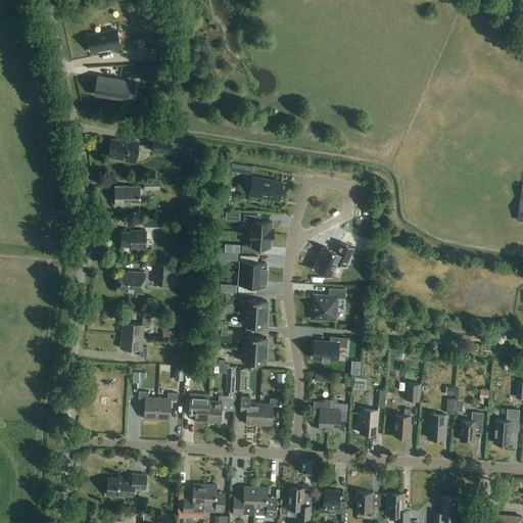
[(88,36),(91,51),(120,46),(116,30),(88,36)]
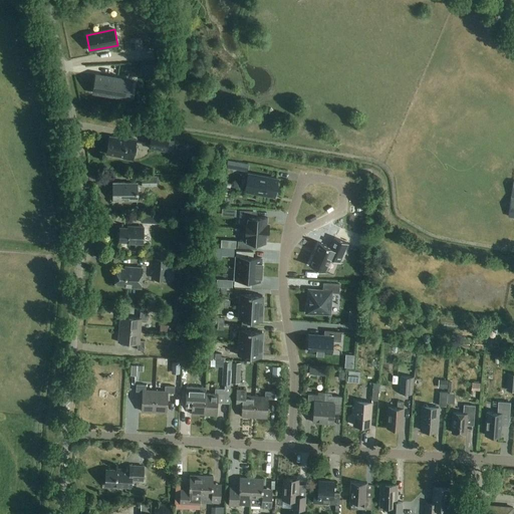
[(97,75),(94,92),(124,97),(125,96),(123,96),(126,81),(127,81),(127,80),(97,75)]
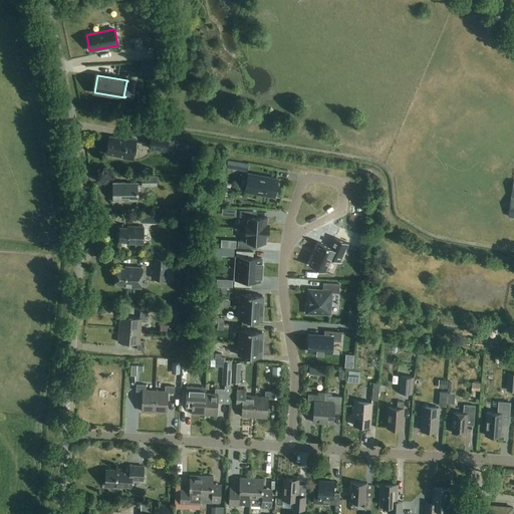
[(153,136),(150,149),(166,152),(169,139),(153,136)]
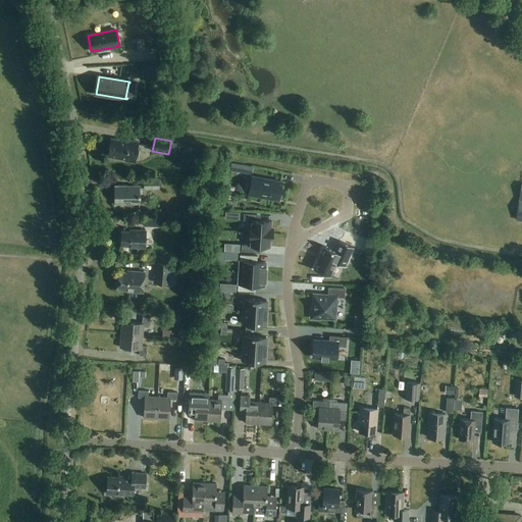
[(126,141),(111,139),(108,155),(125,158),(125,160),(135,162),(138,142),(126,140),(126,141)]
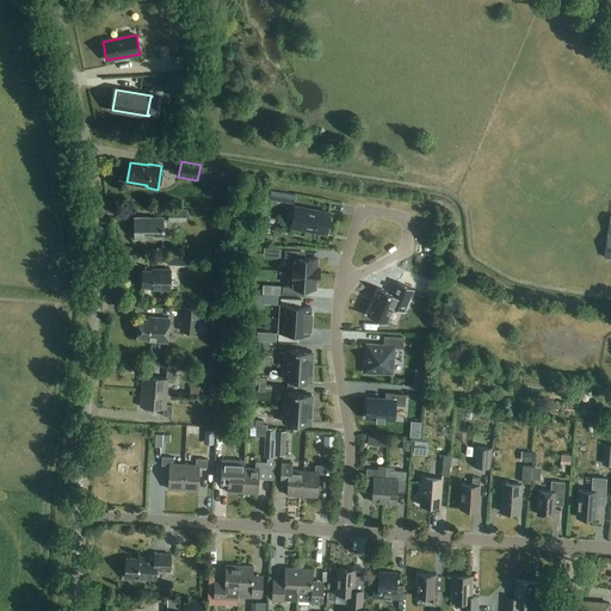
[(162,176),(161,187),(174,189),(176,177),(162,176)]
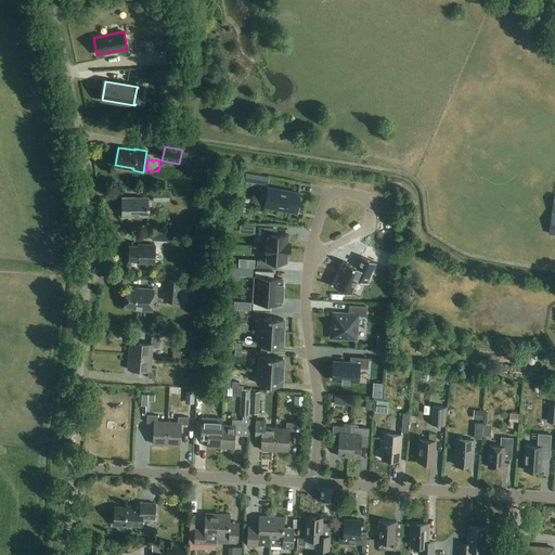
[(268,188),(265,206),(275,208),(275,206),(286,207),(285,210),(296,211),(299,194),(268,188)]
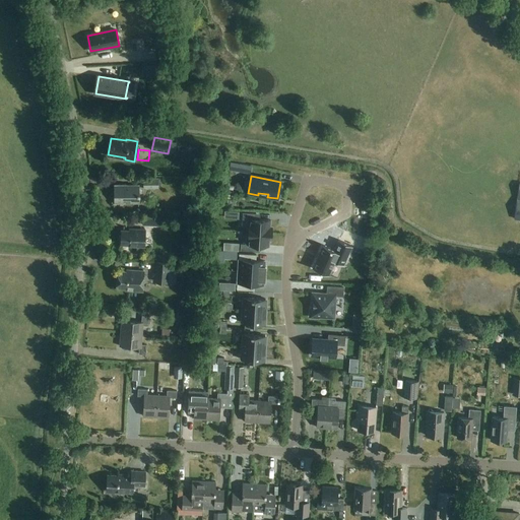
[(158,188),(158,178),(143,178),(143,188),(158,188)]
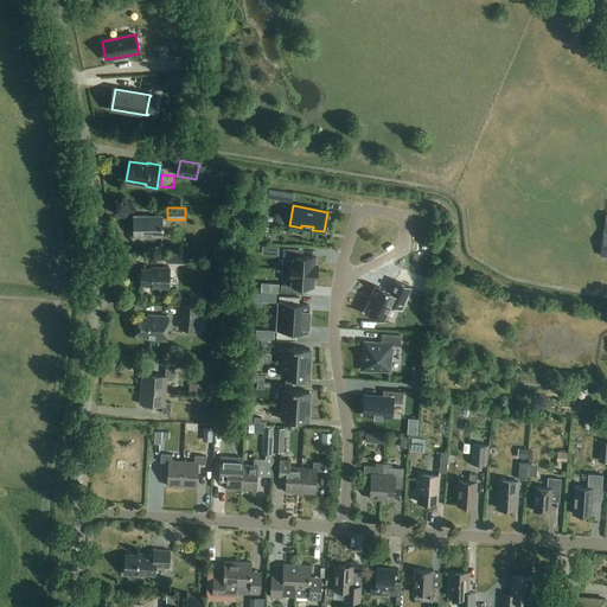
[(133,237),(161,237),(161,216),(133,216),(133,237)]
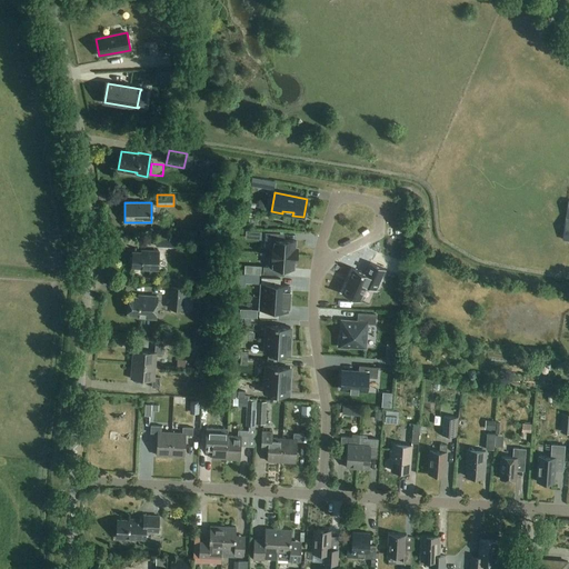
[(266,232),(265,240),(270,240),(269,253),(297,256),(298,248),(296,248),(296,241),(285,240),(279,240),(280,233),(266,232)]
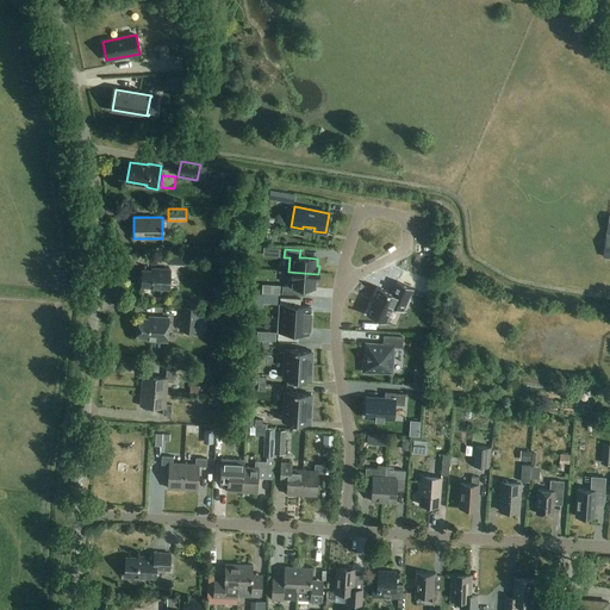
[(192,266),(192,255),(168,254),(168,265),(192,266)]
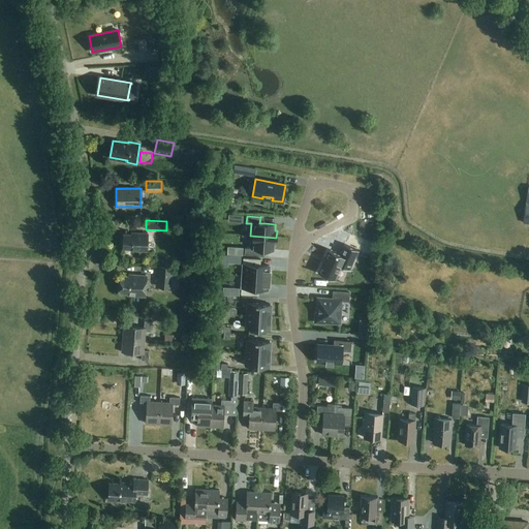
[(147,251),(148,234),(131,232),(131,235),(123,234),(122,248),(130,249),(130,250),(147,251)]
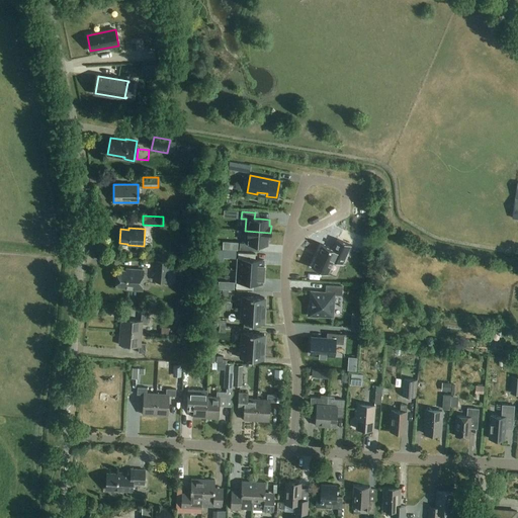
[(240,242),(239,249),(252,250),(253,244),(259,244),(268,245),(268,239),(270,239),(270,233),(245,231),(244,243),(240,242)]
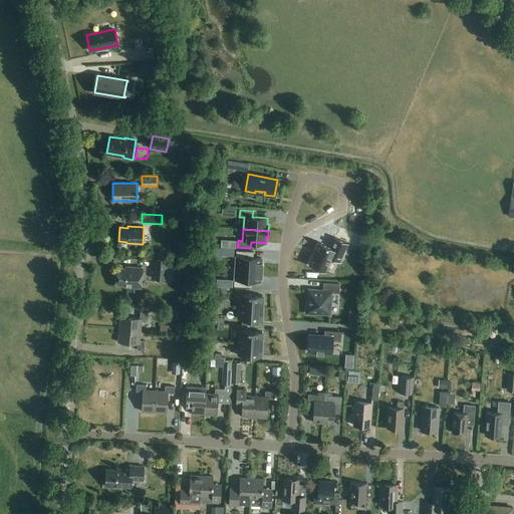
[(319,242),(309,265),(324,272),(331,258),(339,262),(347,243),(334,237),(330,247),(319,242)]
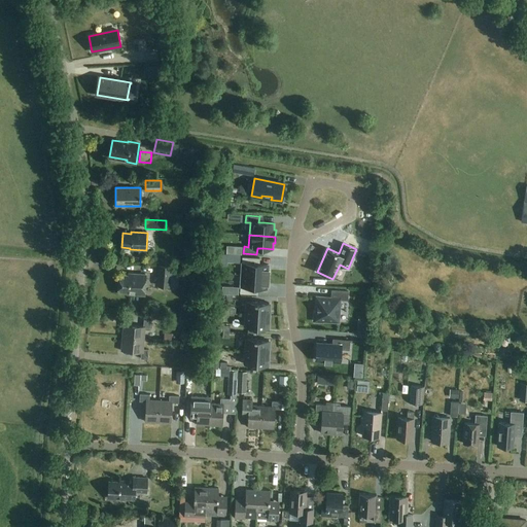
[(183,254),(192,255),(192,244),(184,244),(183,254)]
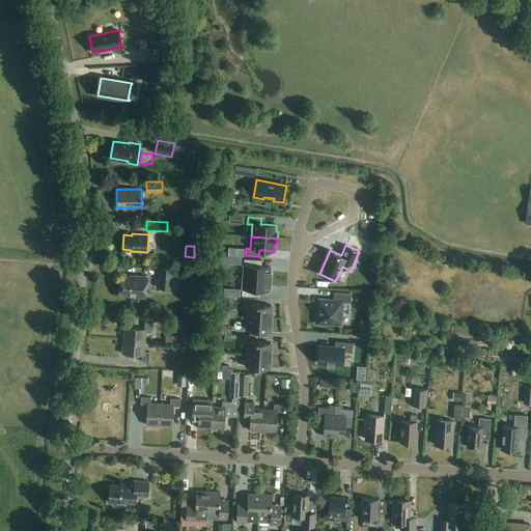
[(244,249),(228,248),(227,256),(244,257),(244,249)]
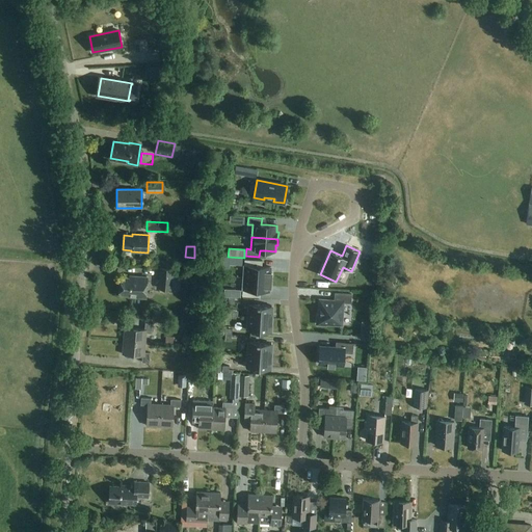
[(244,259),(243,277),(271,280),(271,272),(271,267),(262,267),(262,261),(244,259)]
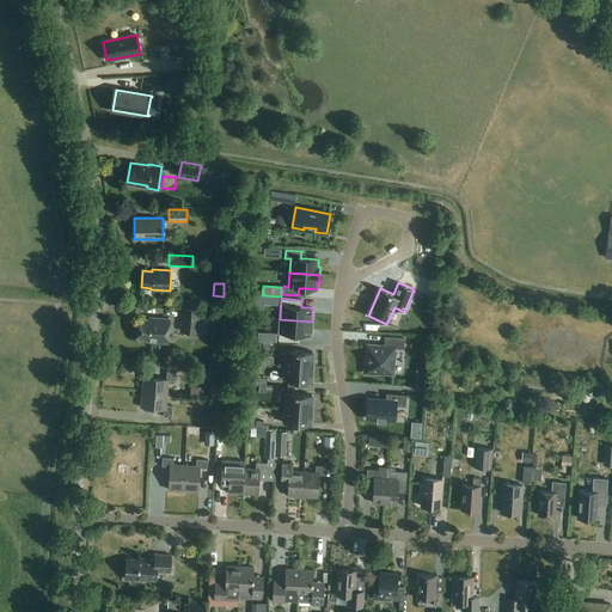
[(197,334),(200,310),(184,308),(183,332),(197,334)]
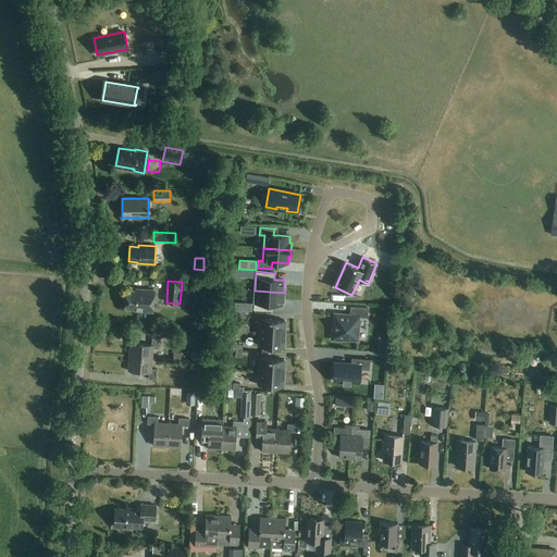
[(152,312),(153,291),(140,289),(140,292),(125,291),(124,308),(134,308),(134,310),(152,312)]
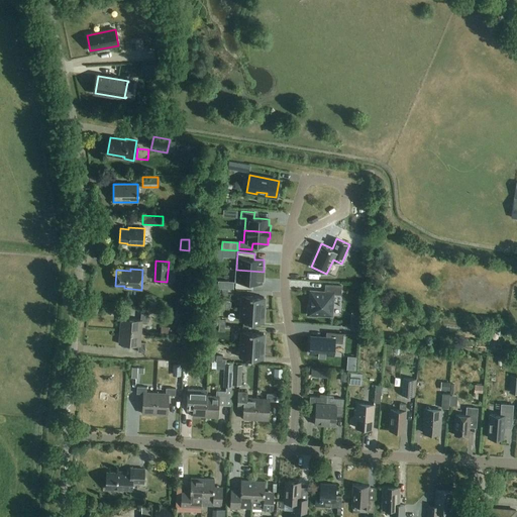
[(236,270),(235,288),(252,289),(252,283),(263,284),(263,279),(264,272),(236,270)]
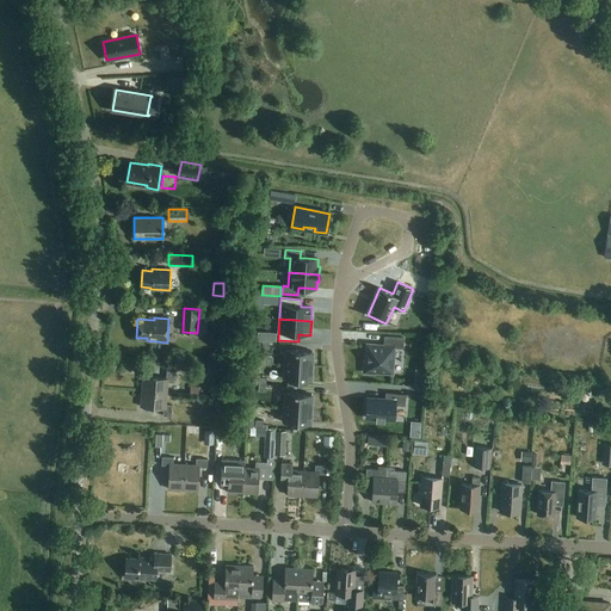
[(375,371),(394,372),(395,346),(403,347),(403,337),(386,335),(384,344),(368,343),(366,362),(364,360),(363,372),(375,374),(375,371)]
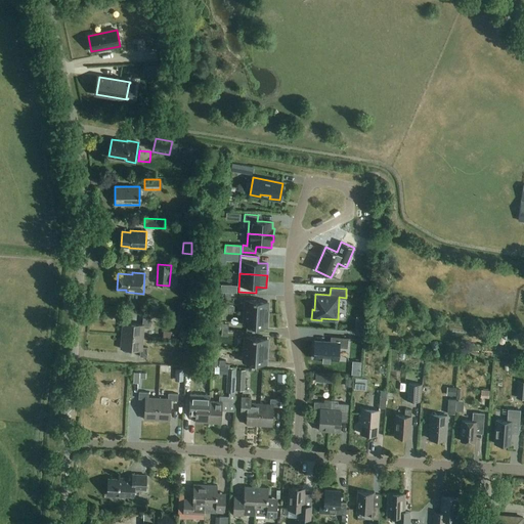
[(245,313),(267,314),(267,301),(256,301),(256,300),(253,300),(253,301),(246,300),(245,313)]
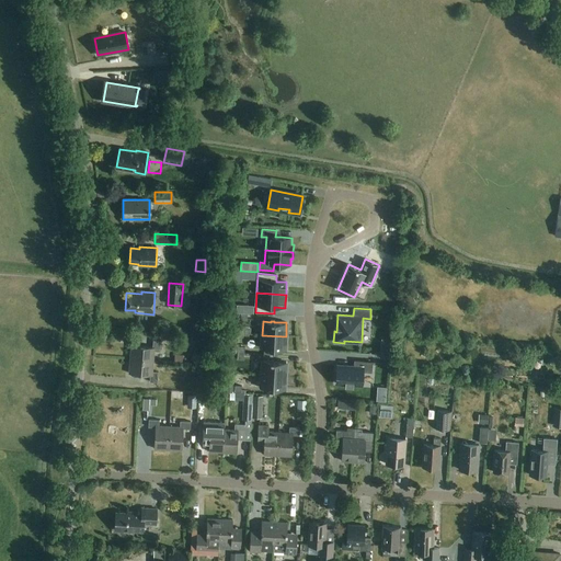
[(285,350),(286,336),(262,335),(262,348),(270,348),(270,350),(272,350),(285,350)]
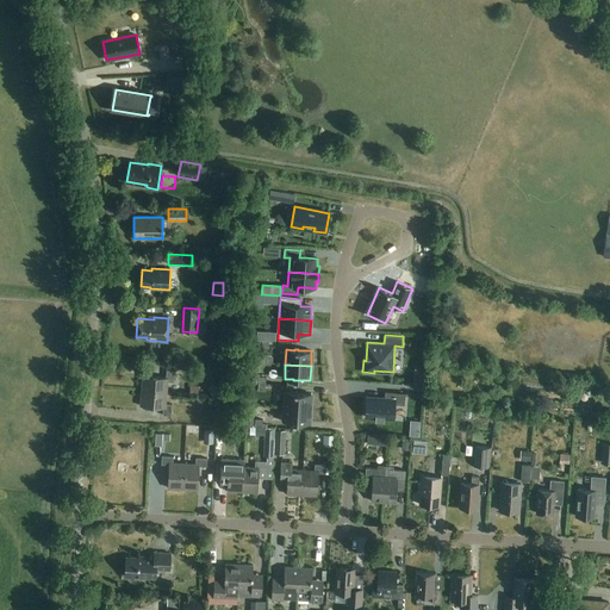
[(141,391),(166,392),(167,381),(173,381),(174,371),(166,369),(165,378),(142,375),(141,391)]
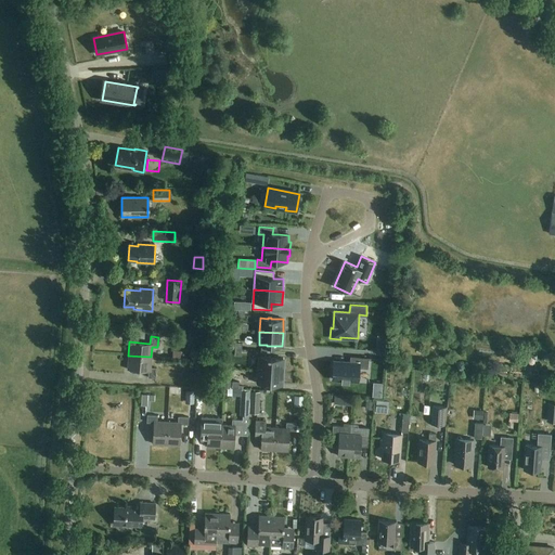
[(150,368),(151,357),(128,356),(127,369),(149,371),(147,378),(155,379),(156,369),(150,368)]
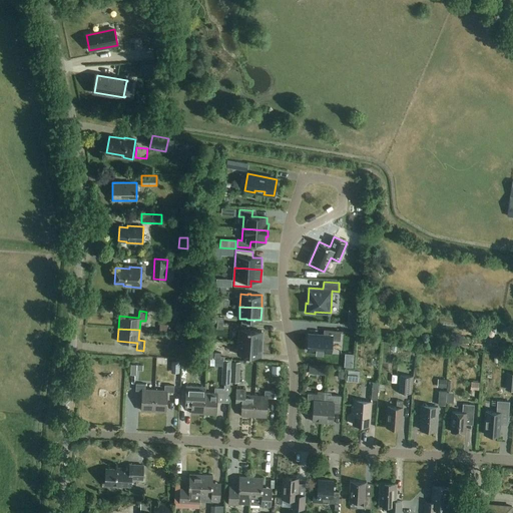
[(323,335),(308,334),(307,351),(316,351),(315,353),(323,353),(323,352),(331,352),(332,340),(340,341),(341,331),(324,329),(323,335)]
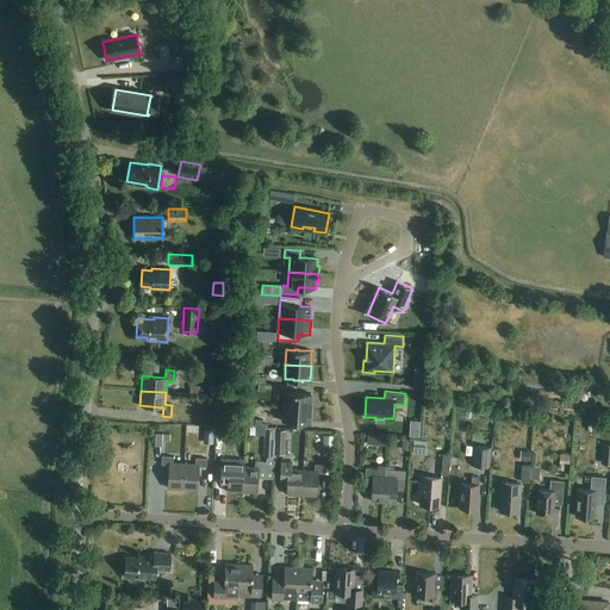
[(285,406),(310,409),(311,393),(297,393),(297,392),(294,392),(286,392),(285,406)]
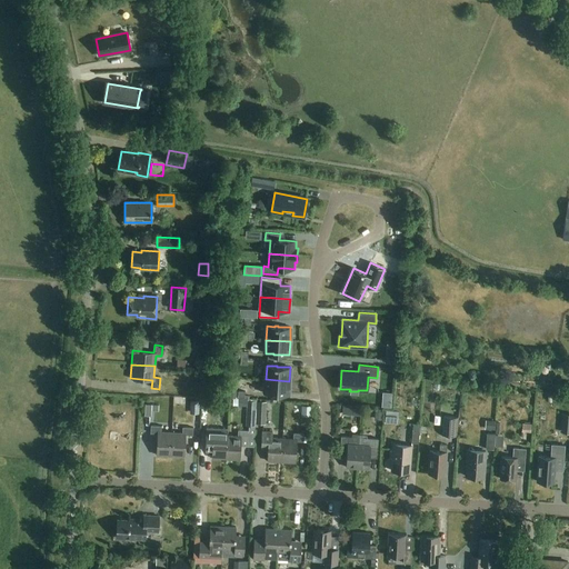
[(289,395),(289,381),(266,379),(265,393),(272,393),(272,395),(276,395),(276,393),(289,395)]
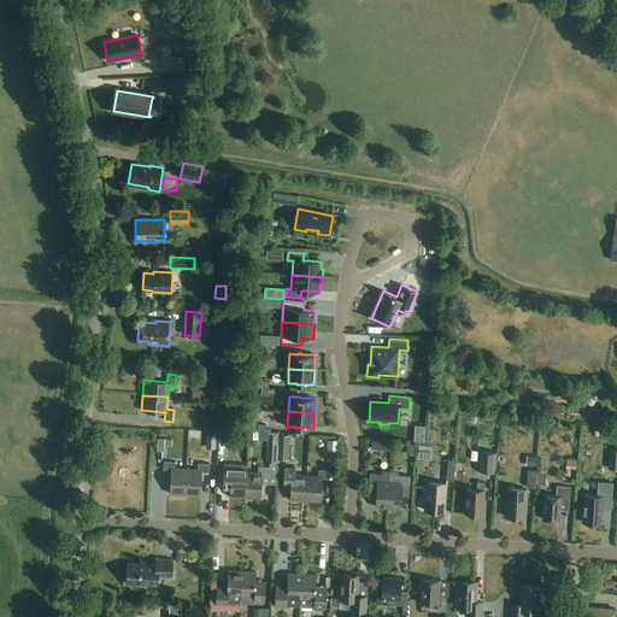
[(178,430),(195,430),(197,417),(178,417),(178,430)]
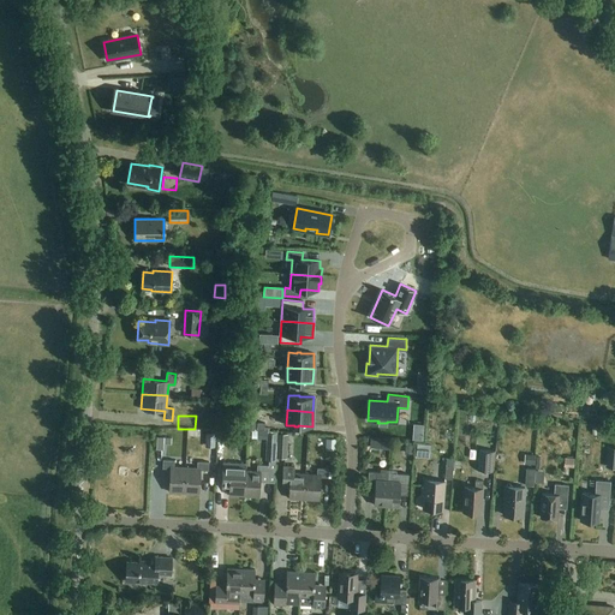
[(216,441),(228,442),(230,433),(218,431),(216,441)]
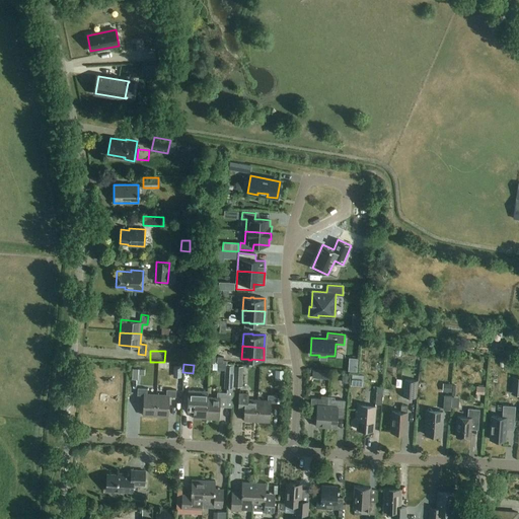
[(172,377),(180,378),(181,366),(173,365),(172,377)]
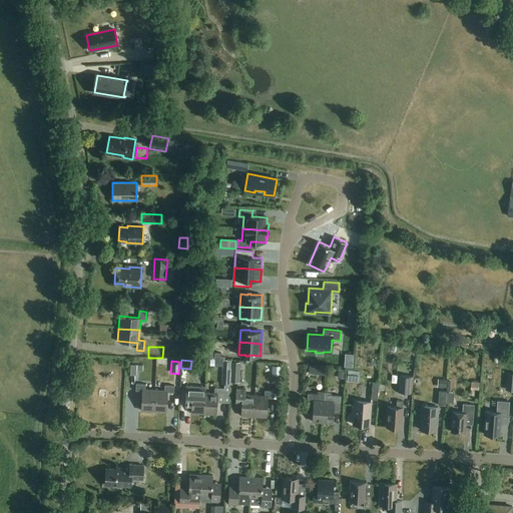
[(204,393),(203,414),(216,415),(217,394),(229,395),(229,382),(231,362),(223,362),(221,384),(224,385),(223,389),(214,388),(213,394),(204,393)]
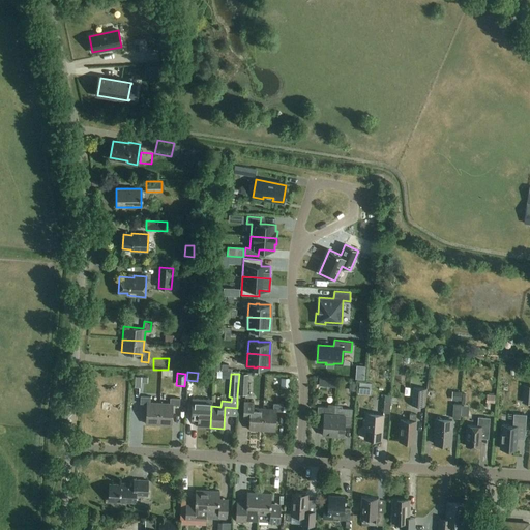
[(237,408),(236,416),(237,416),(238,394),(247,395),(248,375),(239,374),(237,408)]
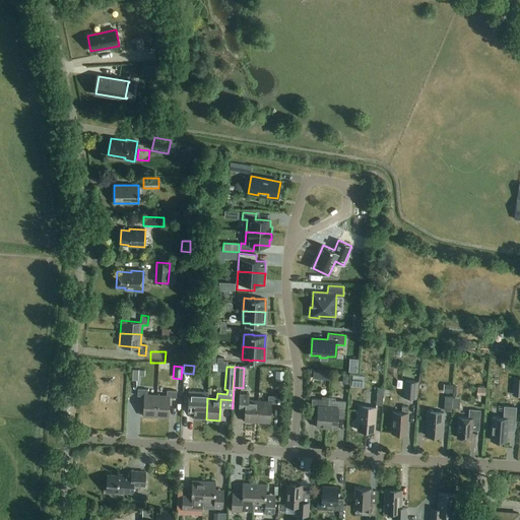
[(284,381),(284,372),(276,371),(276,381),(284,381)]
